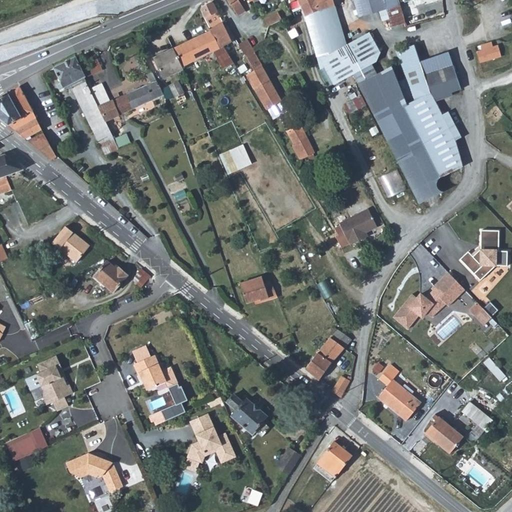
[(246,10),(253,7),(250,1),(249,0),(236,0),(232,2),(235,9),(243,5),(246,10)]
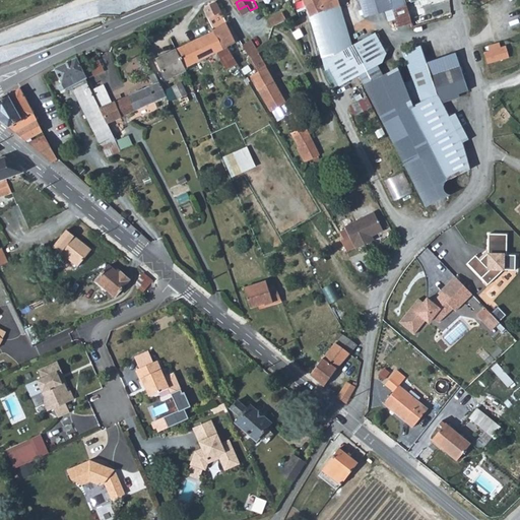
[(303,0),(309,16),(323,10),(339,5),(337,0),(303,0)]
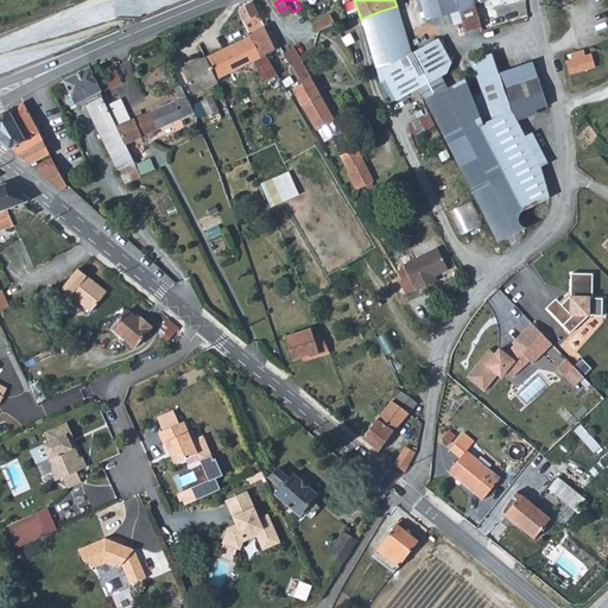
[(403,88),(415,86),(428,82),(419,78),(413,56),(435,50),(426,20),(420,0),(394,0),(397,6),(378,12),(361,19),(379,78),(398,73),(403,88)]
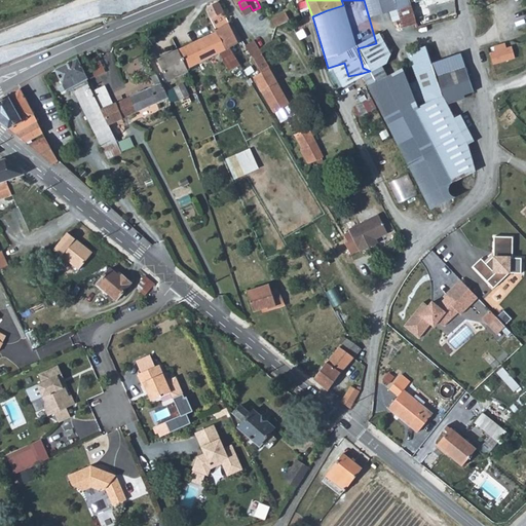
[(389,11),(398,8),(396,2),(395,0),(364,0),(369,17),(373,16),(389,11)]
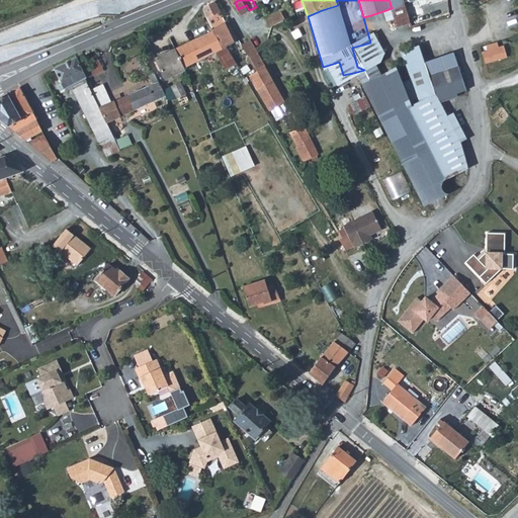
[(402,0),(397,0),(390,2),(392,8),(398,26),(409,22),(402,0)]
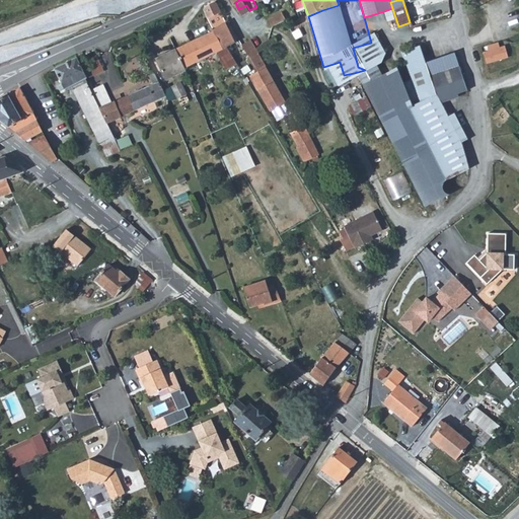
[(216,2),(204,7),(207,14),(208,16),(220,11),(216,2)]
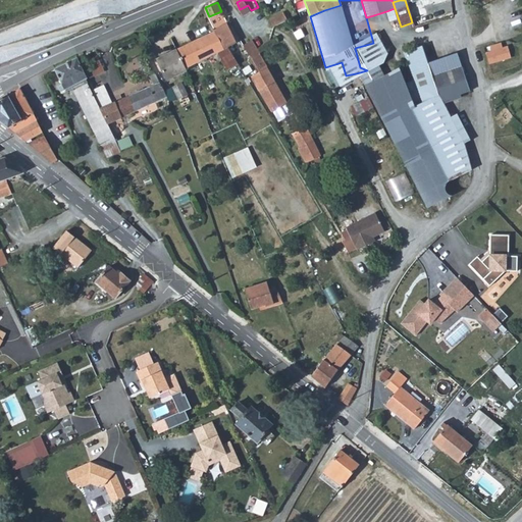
[(399,27),(401,27),(395,8),(386,11),(388,20),(397,18),(399,27)]
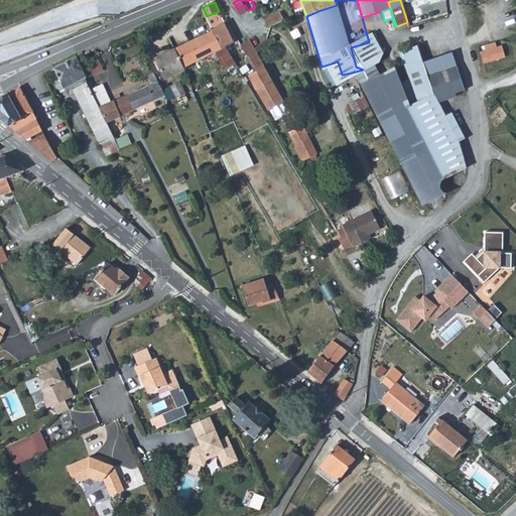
[(219,11),(207,16),(212,26),(223,20),(219,11)]
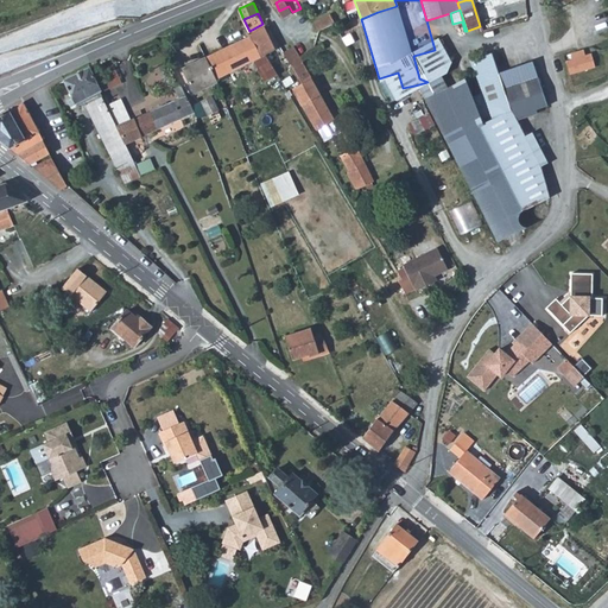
[(264,81),(278,74),(266,54),(249,32),(249,31),(244,19),(242,17),(230,21),(240,40),(206,56),(215,80),(254,59),(264,81)]
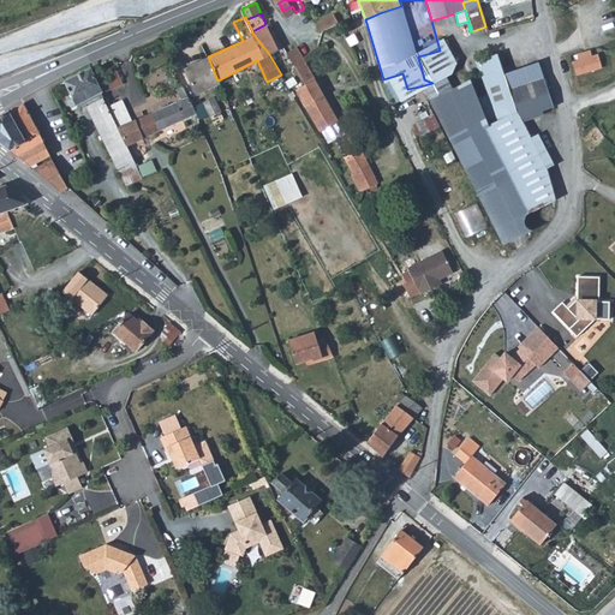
[(469,79),(436,19),(431,21),(440,51),(418,57),(424,79),(433,83),(440,88),(445,91),(469,82),(469,79)]
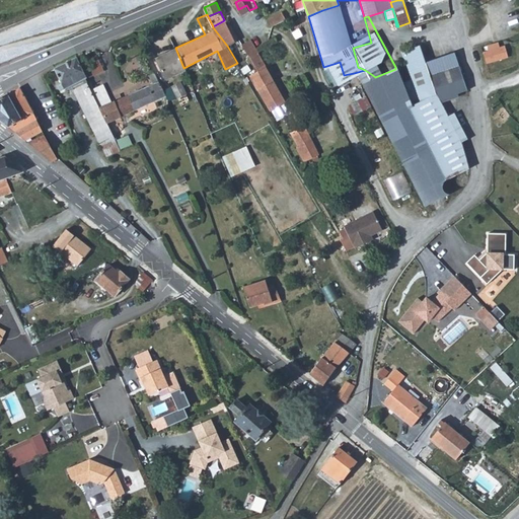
[(225,21),(213,27),(227,46),(235,42),(225,21)]
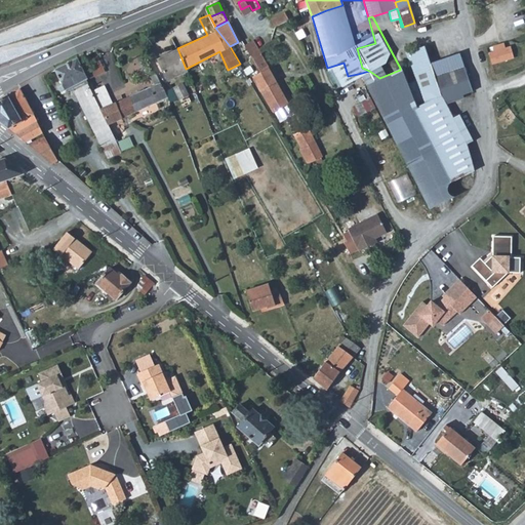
[(252,39),(243,44),(245,46),(252,58),(260,53),(258,49),(252,39)]
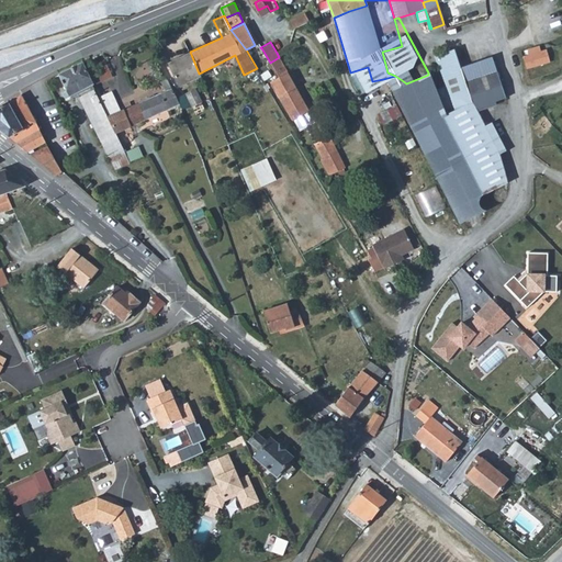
[(524,57),(527,68),(551,63),(548,51),(542,52),(541,46),(529,48),(531,55),(524,57)]
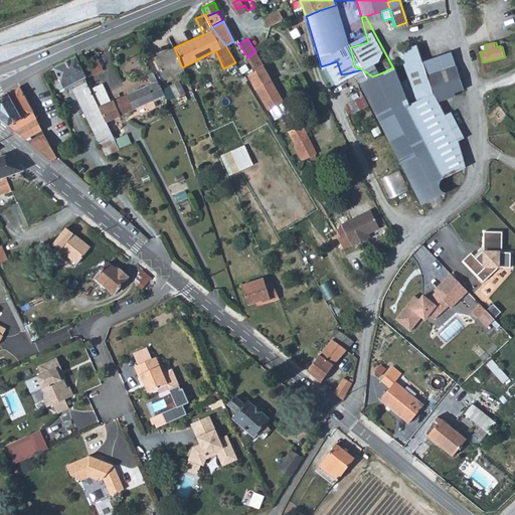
[(233,49),(247,72),(254,68),(247,57),(240,45),(233,49)]
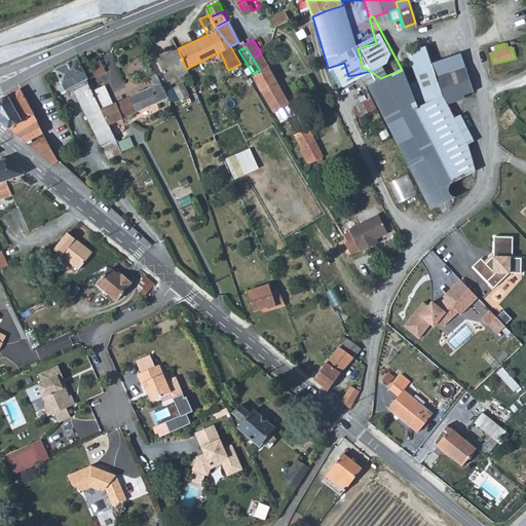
[(418,85),(409,88),(411,92),(411,95),(419,111),(431,107),(446,102),(473,92),(462,61),(434,71),(430,64),(425,47),(412,51),(422,83),(418,85)]
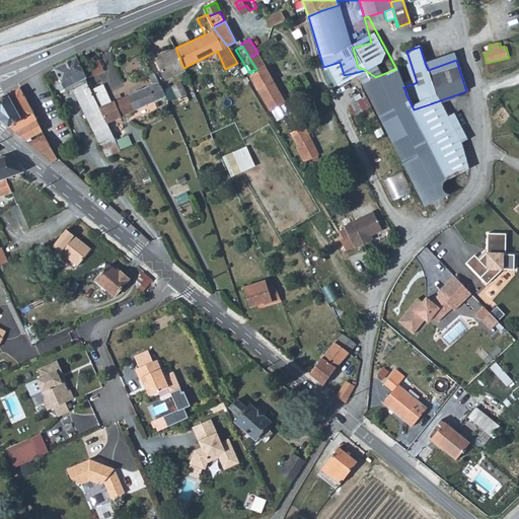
[(169,73),(183,68),(175,48),(154,58),(158,68),(166,64),(169,73)]
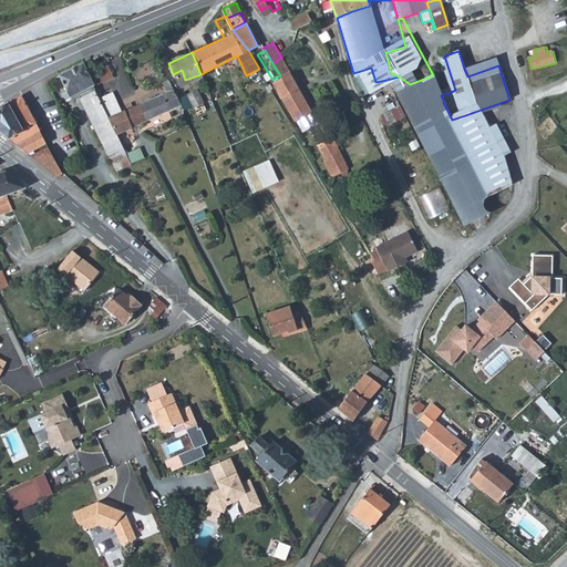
[(455,90),(444,55),(440,57),(444,71),(451,92),(455,90)]
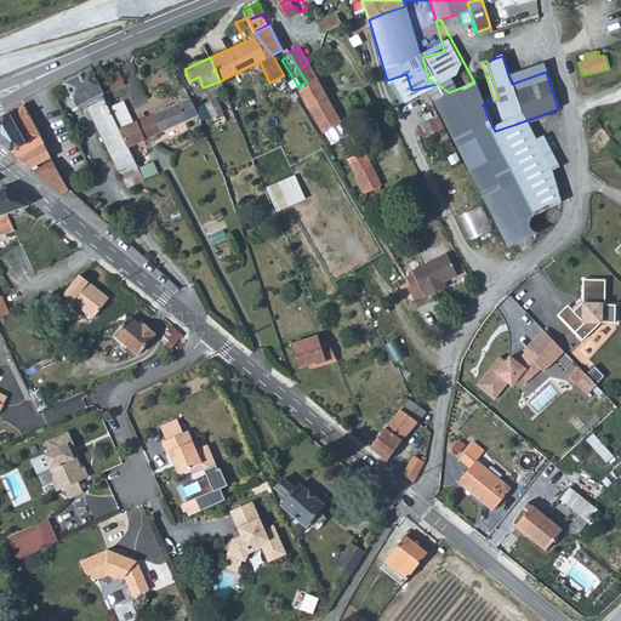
[(308,63),(298,69),(307,83),(308,85),(300,90),(323,132),(341,123),(308,63)]
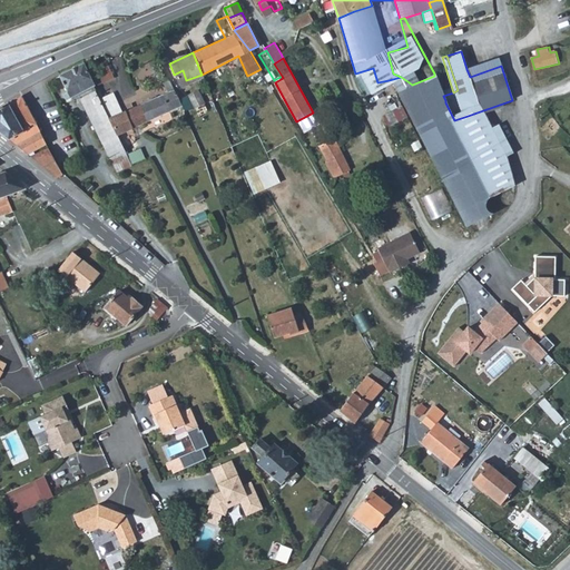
[(467,69),(470,77),(501,66),(498,58),(467,69)]
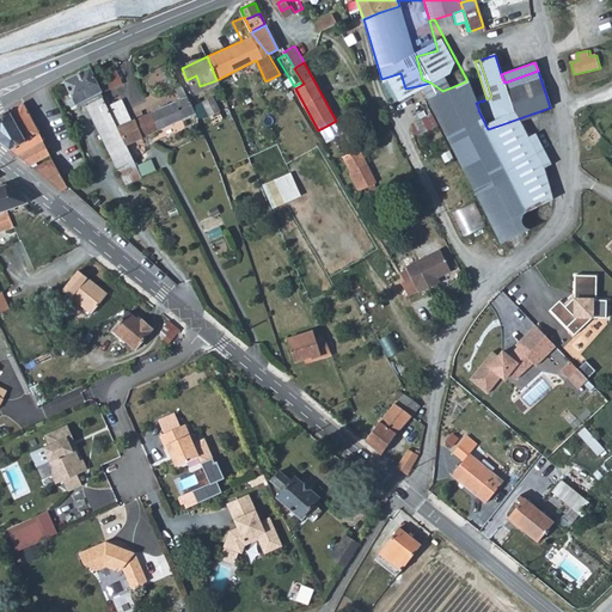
[(114,74),(110,66),(93,73),(98,83),(114,75),(114,74)]
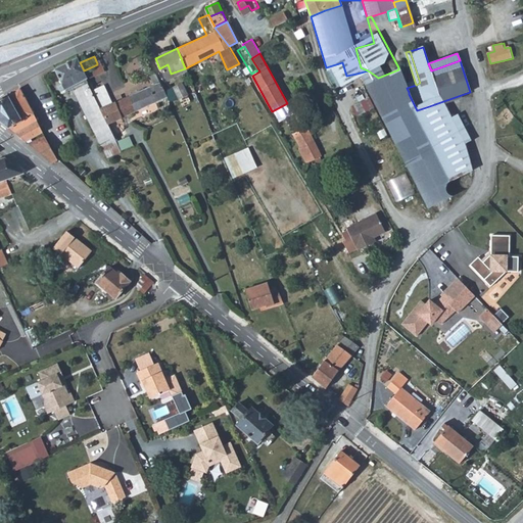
[(64,89),(88,79),(84,70),(80,62),(78,57),(55,68),(64,89)]
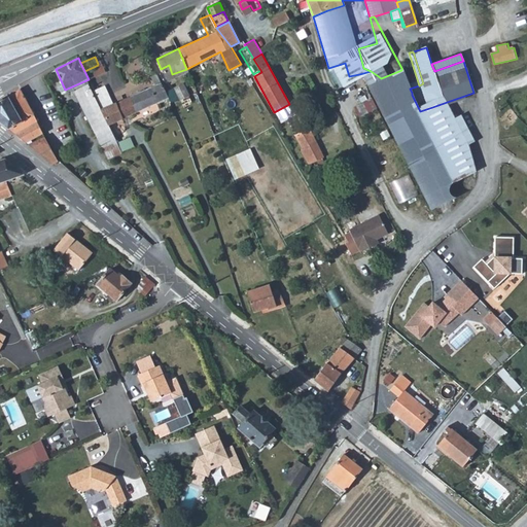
[(403,69),(410,89),(419,85),(413,66),(403,69)]
